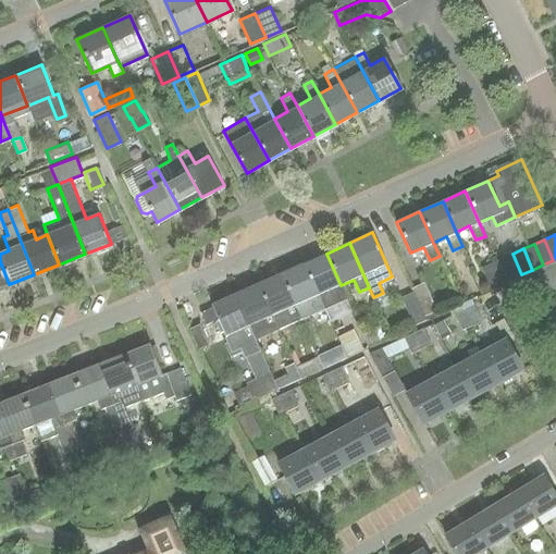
[(0,287),(9,284),(0,261),(0,254),(1,254),(0,250),(0,287)]
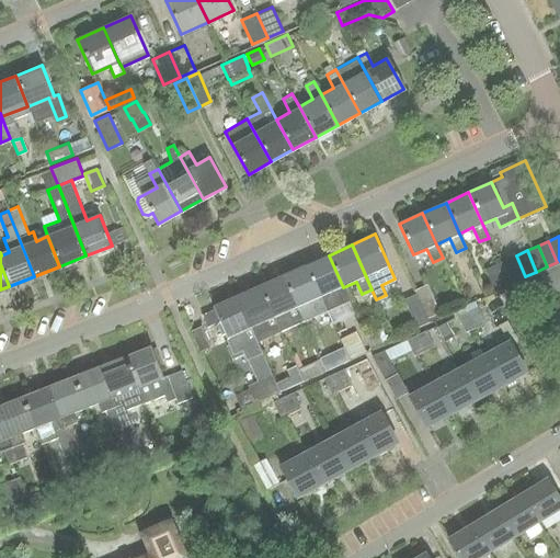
[(326,311),(328,310),(350,300),(343,287),(329,255),(306,265),(326,311)]
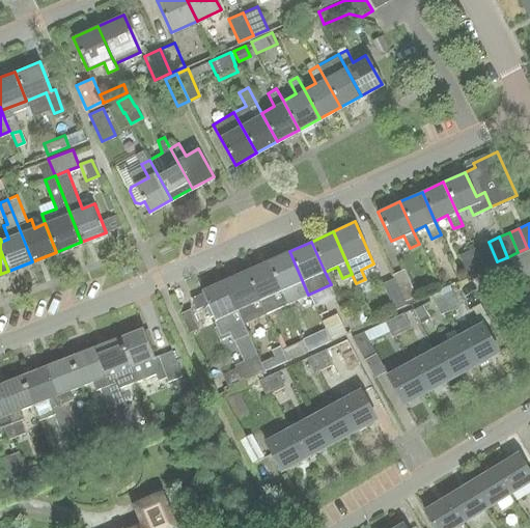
[(489,242),(473,249),(482,271),(498,264),(497,261),(489,242)]
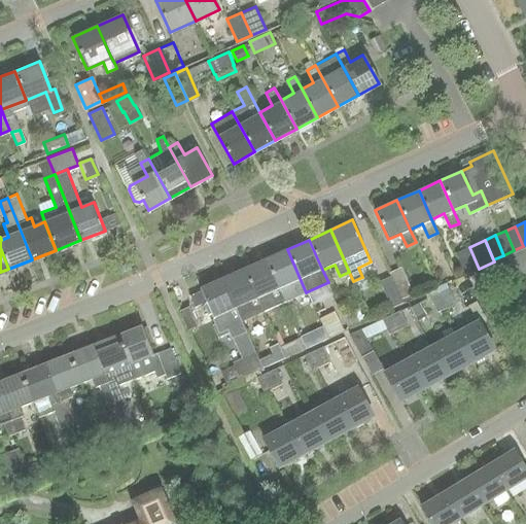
[(469,247),(457,252),(467,274),(479,269),(469,247)]
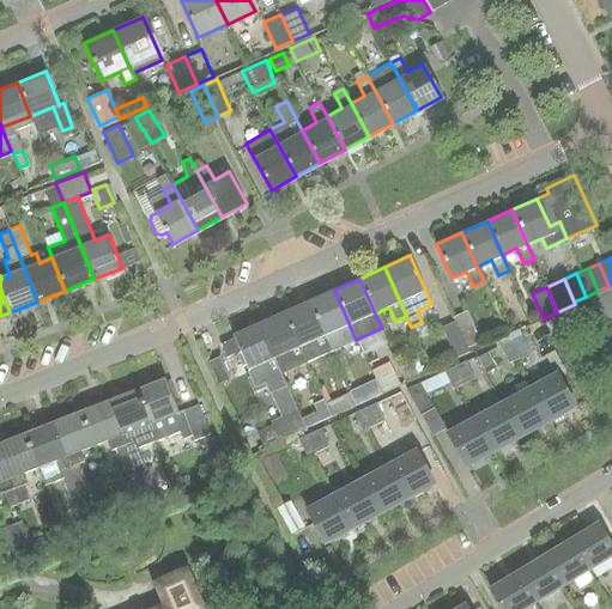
[(334,290),(309,302),(332,351),(356,340),(334,290)]
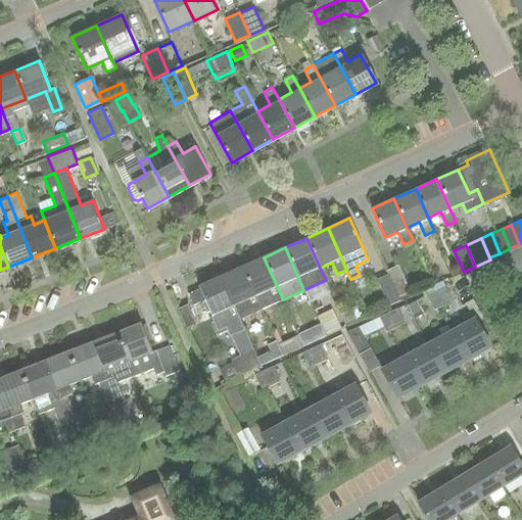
[(262,310),(283,299),(264,257),(242,267),(262,310)]
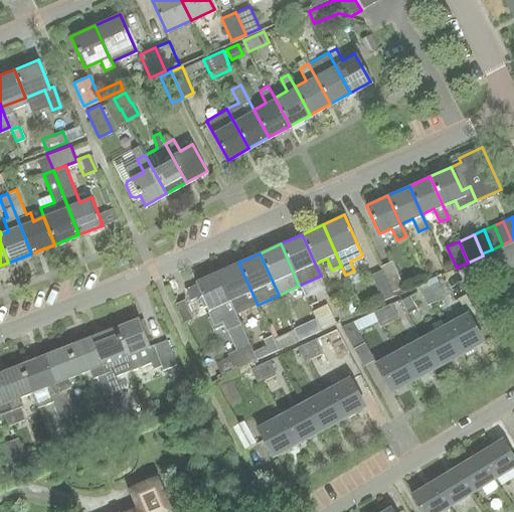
[(380,266),(382,270),(393,292),(404,287),(392,260),(380,266)]
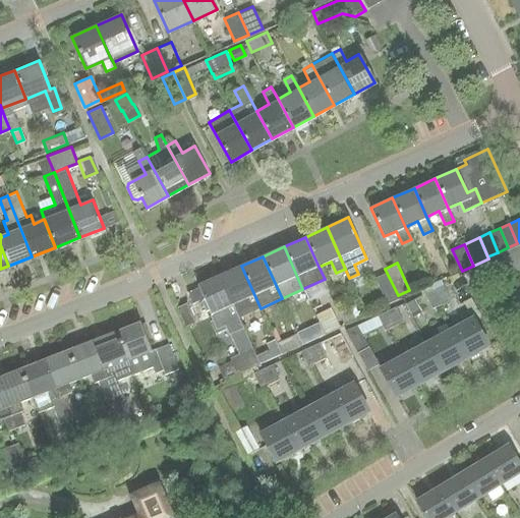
[(241,266),(220,276),(238,318),(261,308),(241,266)]
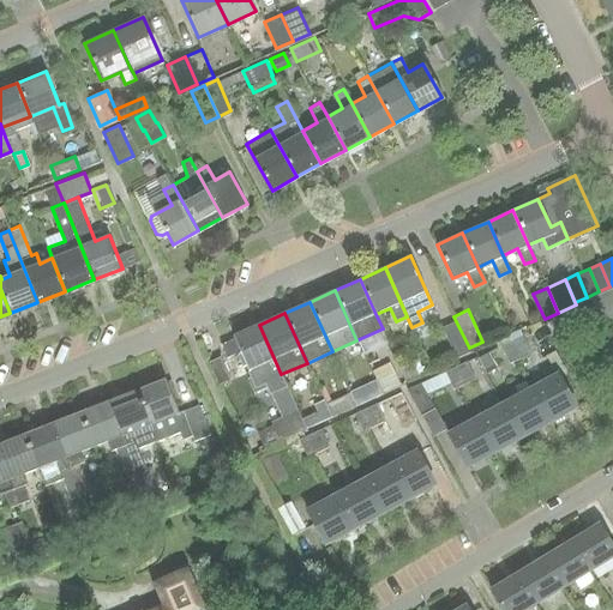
[(470,351),(469,348),(456,321),(443,327),(456,358),(470,351)]
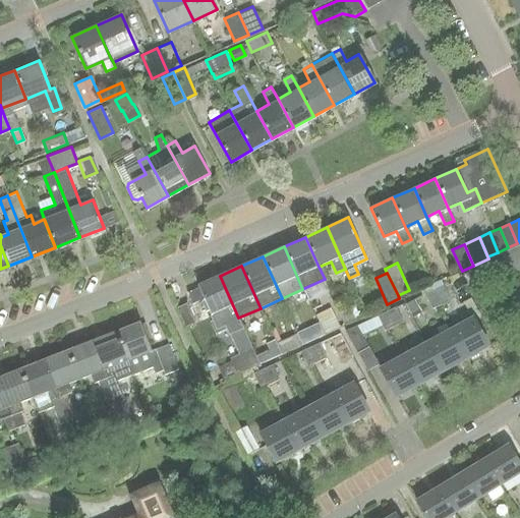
[(210,308),(219,327),(238,318),(220,276),(199,285),(206,298),(201,300),(206,310),(210,308)]
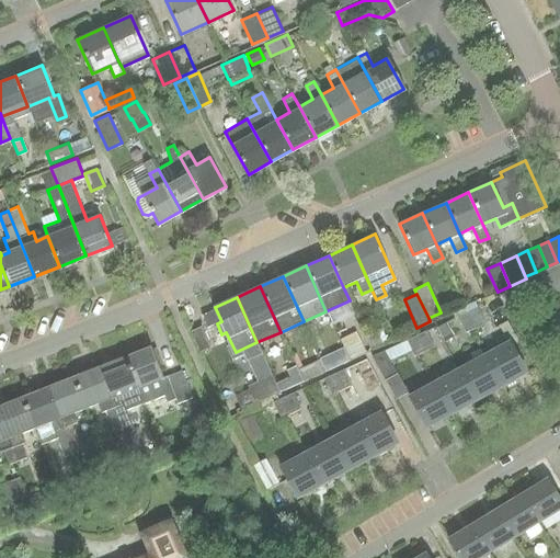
[(486,322),(476,300),(455,310),(465,331),(486,322)]
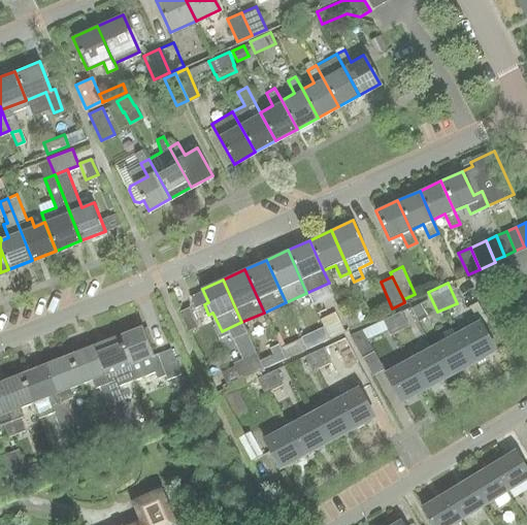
[(427,316),(421,302),(410,307),(424,333),(428,331),(422,319),(427,316)]
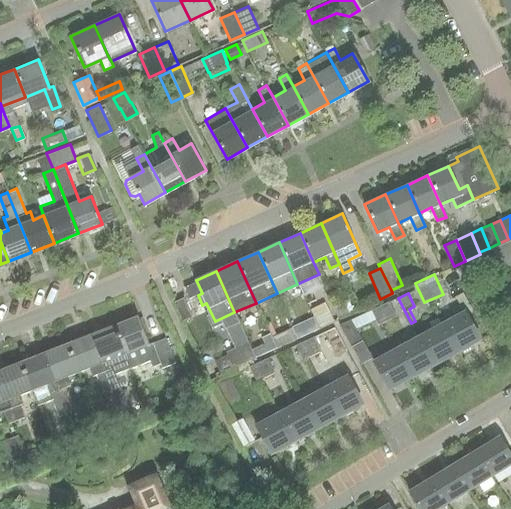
[(182,298),(174,301),(182,320),(191,316),(182,298)]
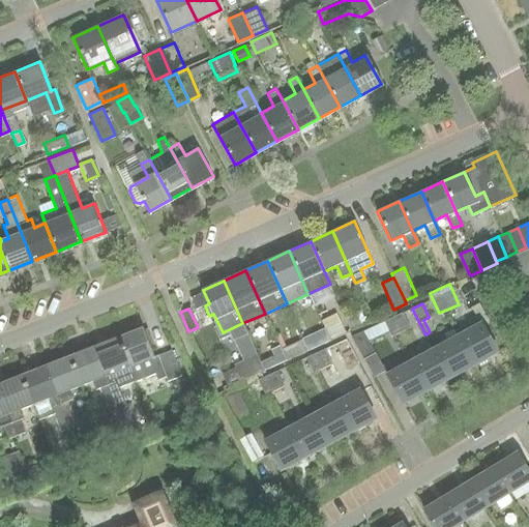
[(403,312),(383,320),(390,335),(409,326),(403,312)]
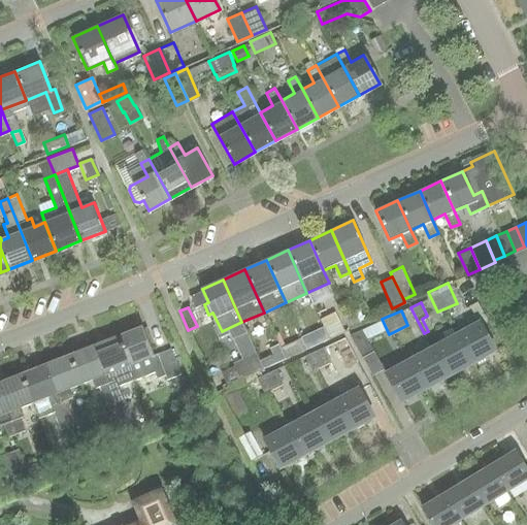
[(329,337),(344,330),(335,312),(320,319),(323,325),(329,337)]
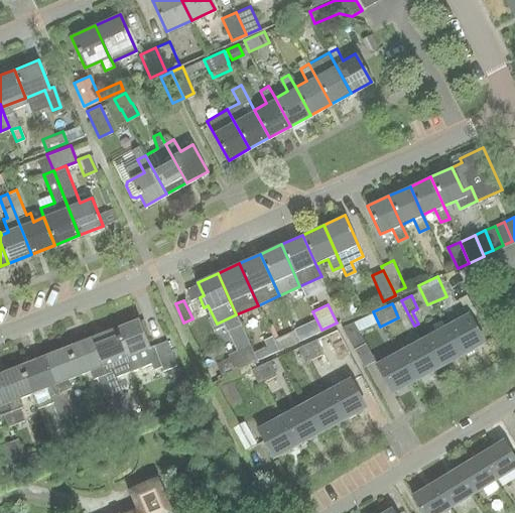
[(348,304),(336,309),(341,321),(353,314),(348,304)]
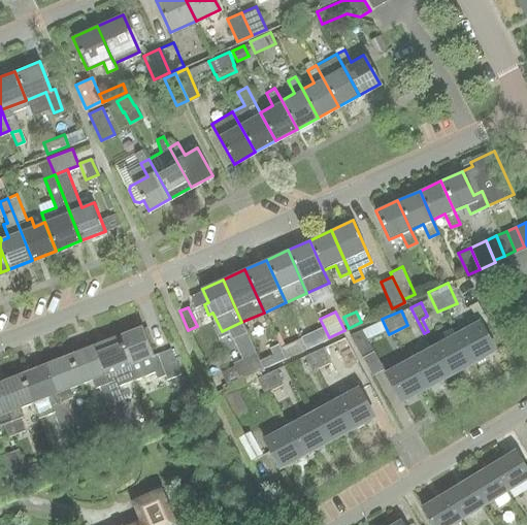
[(475,324),(471,315),(462,320),(466,328),(455,335),(470,363),(494,350),(479,322),(475,324)]
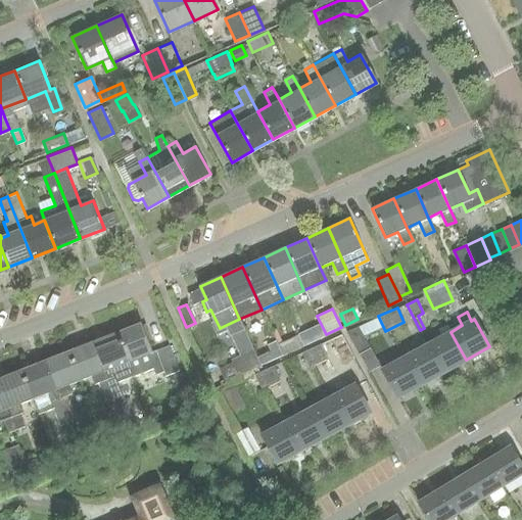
[(303,345),(326,334),(320,322),(297,332),(298,333),(303,345)]
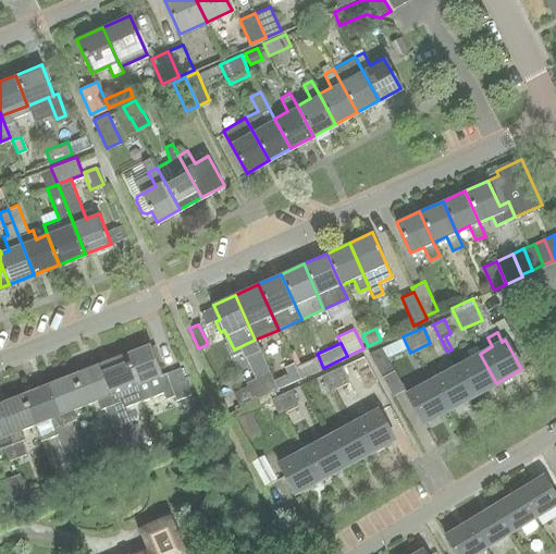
[(122,354),(139,401),(161,392),(163,398),(172,395),(174,399),(188,394),(178,367),(160,374),(148,344),(122,354)]
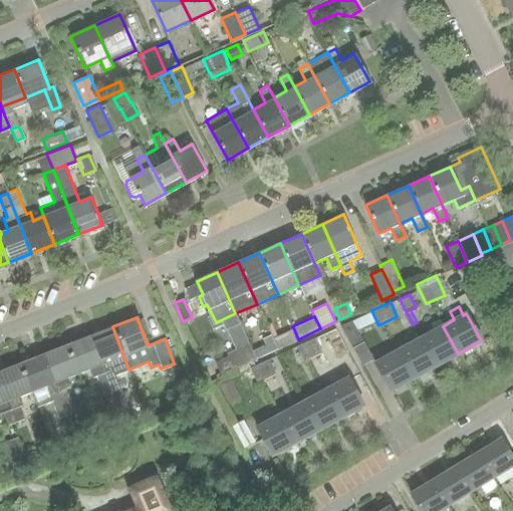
[(430,322),(434,330),(421,338),(436,365),(458,353),(443,326),(438,318),(430,322)]
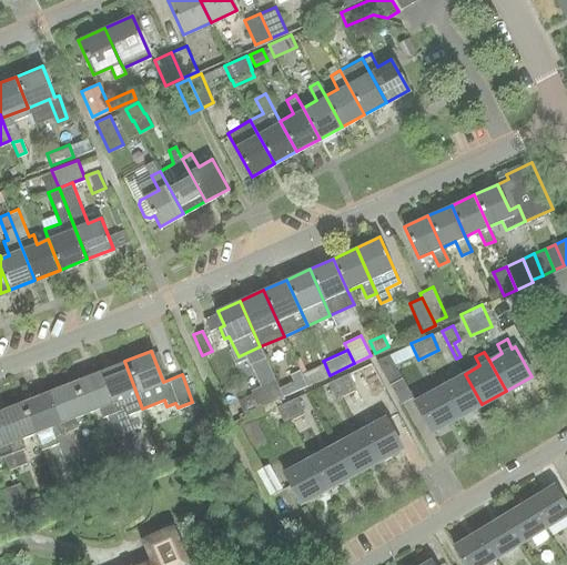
[(403,377),(390,354),(376,360),(391,385),(403,377)]
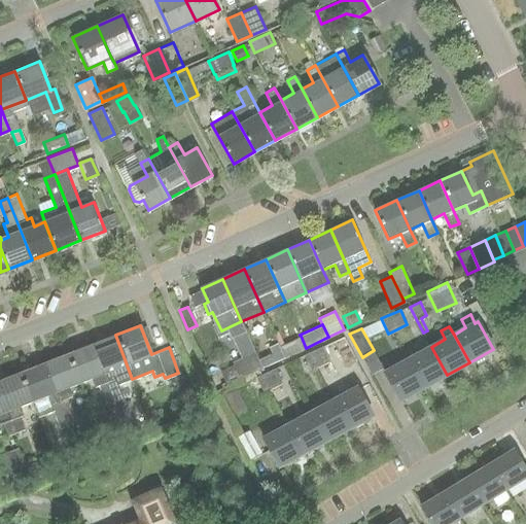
[(115,335),(91,344),(115,407),(124,404),(116,385),(132,379),(115,335)]
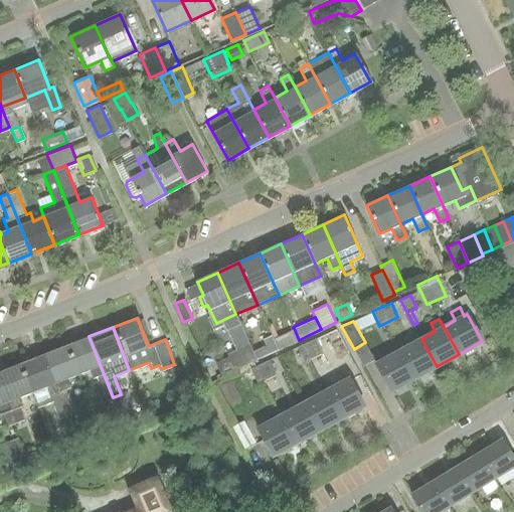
[(277,350),(299,340),(294,328),(273,338),(273,339),(277,350)]
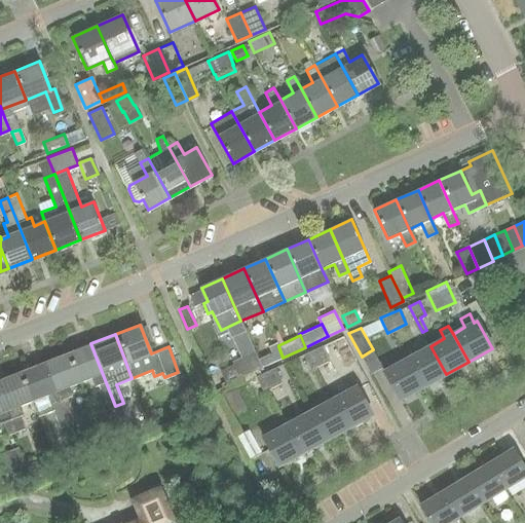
[(344,335),(304,353),(311,370),(340,356),(345,365),(357,359),(344,335)]
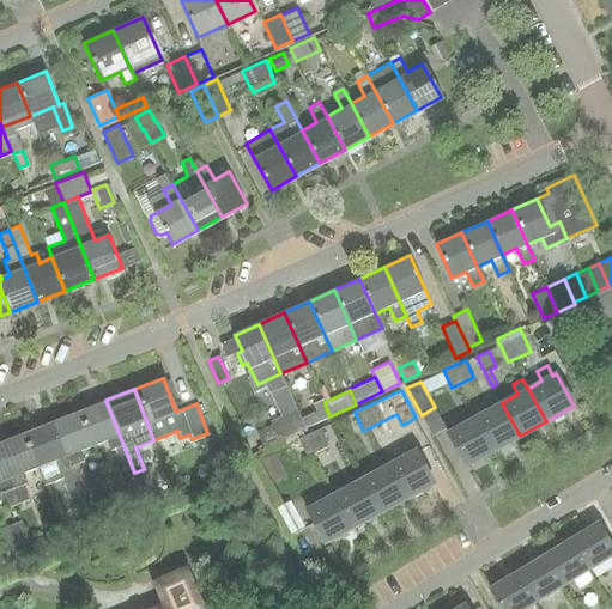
[(134,473),(105,400),(78,410),(91,445),(107,439),(110,446),(113,446),(125,476),(134,473)]
